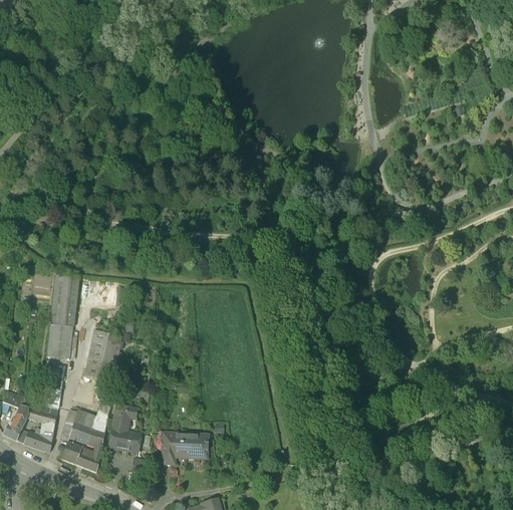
[(56,270),(47,351),(75,354),(77,325),(81,273),(56,270)]
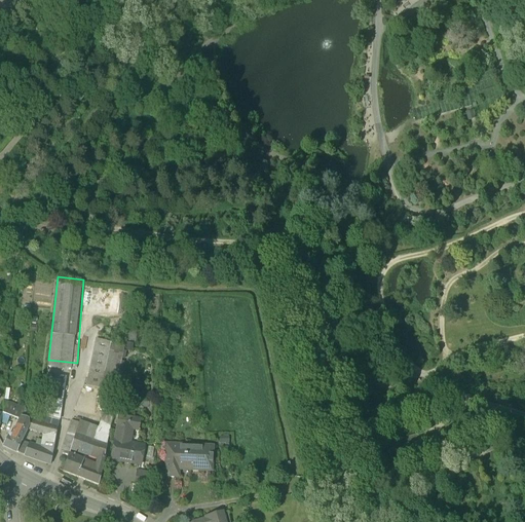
[(125,344),(97,336),(87,381),(103,384),(116,386),(125,344)]
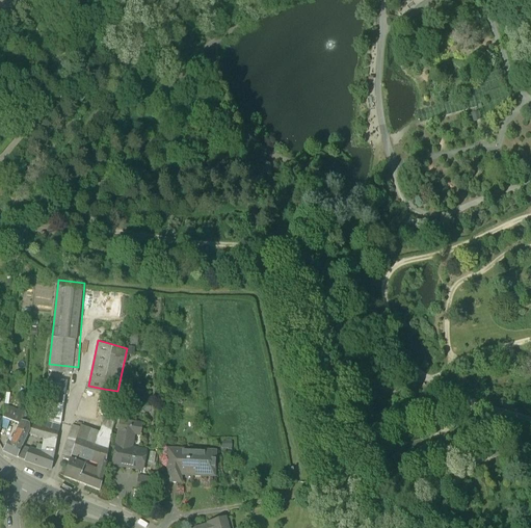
[(8,364),(1,363),(0,373),(0,374),(7,375),(8,364)]
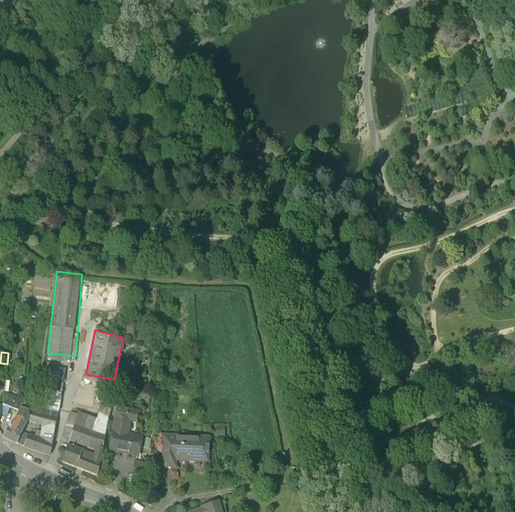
[(40,412),(57,416),(66,362),(46,360),(40,412)]
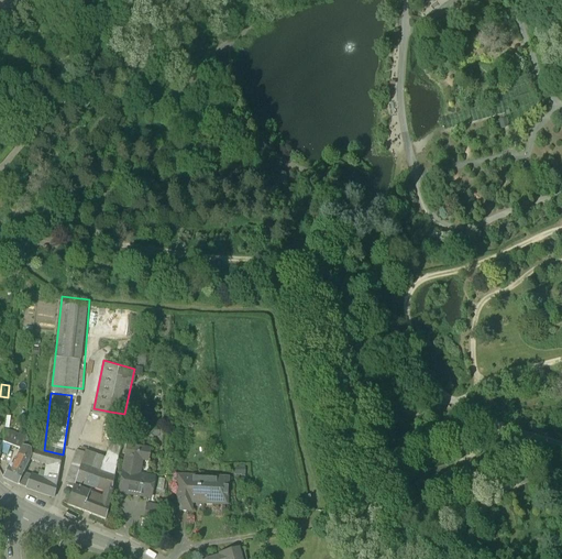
[(124,414),(110,412),(108,422),(111,422),(108,435),(111,436),(109,447),(107,455),(102,469),(102,470),(114,473),(123,427),(122,426),(124,414)]
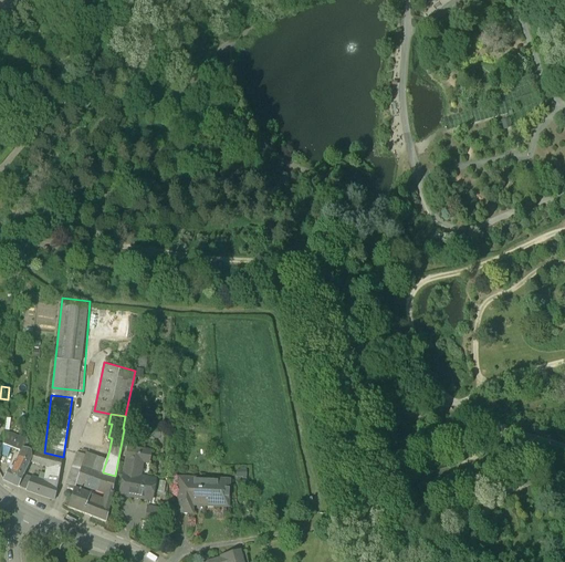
[(28,437),(6,428),(3,441),(22,448),(24,446),(28,437)]
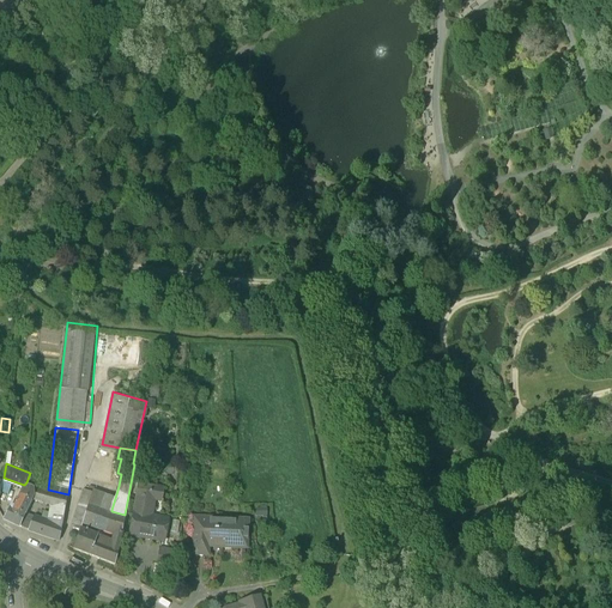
[(152,484),(140,481),(138,494),(139,494),(137,511),(134,511),(131,532),(164,537),(168,517),(150,514),(153,496),(150,496),(152,484)]
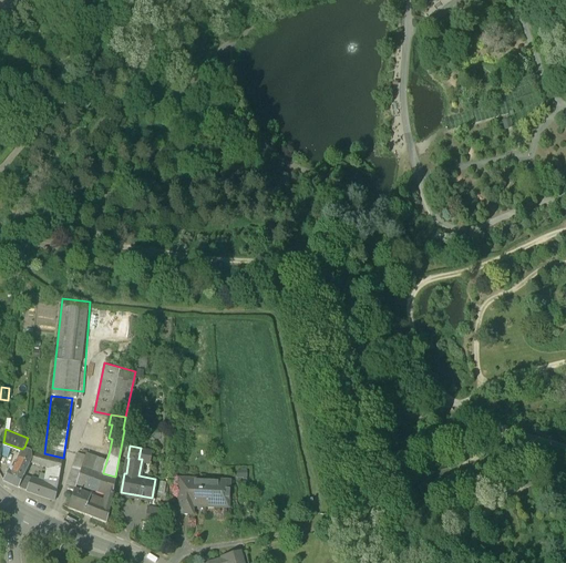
[(24,447),(22,449),(20,456),(30,461),(30,459),(32,456),(31,449),(24,447)]
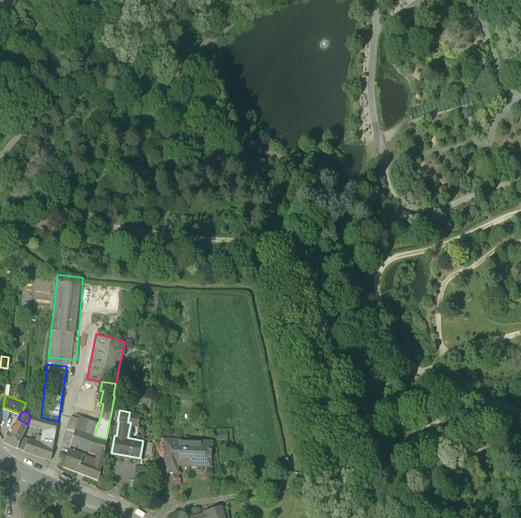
[(41,417),(29,413),(30,419),(28,422),(45,427),(42,439),(54,444),(58,421),(41,417)]
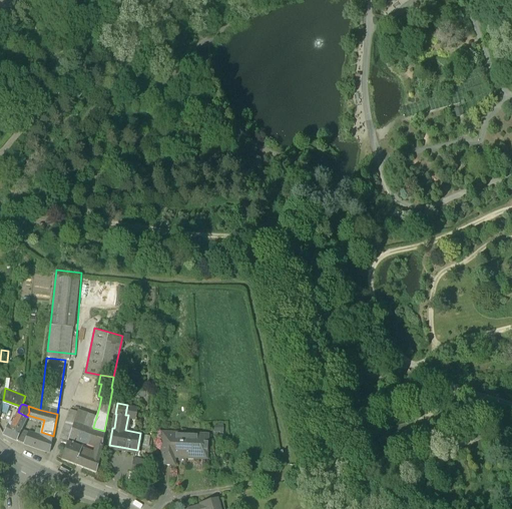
[(59,438),(68,440),(70,434),(74,421),(78,408),(69,407),(59,438)]
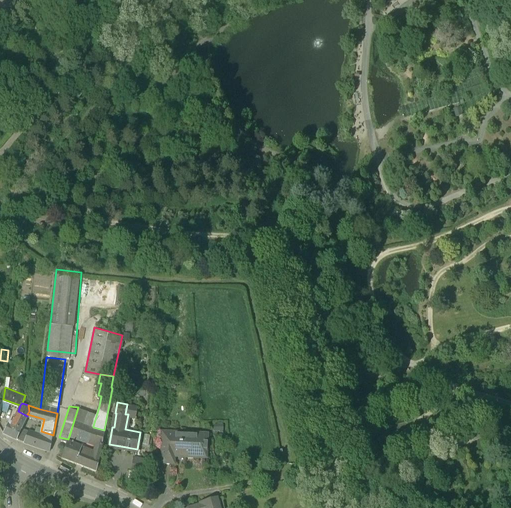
[(74,420),(93,426),(97,413),(78,407),(74,420)]
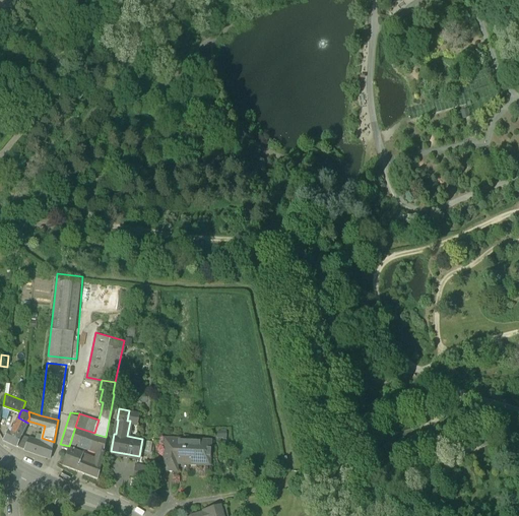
[(27,423),(18,417),(13,427),(12,429),(12,430),(21,435),(27,423)]
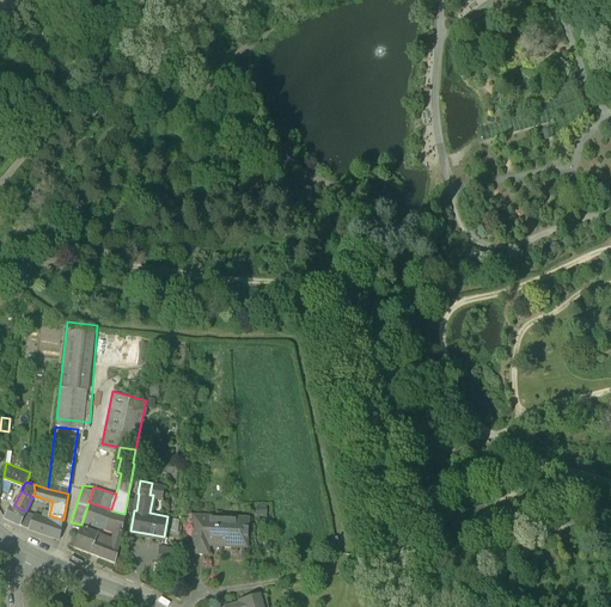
[(25,512),(14,506),(14,504),(10,502),(4,514),(22,522),(25,512)]
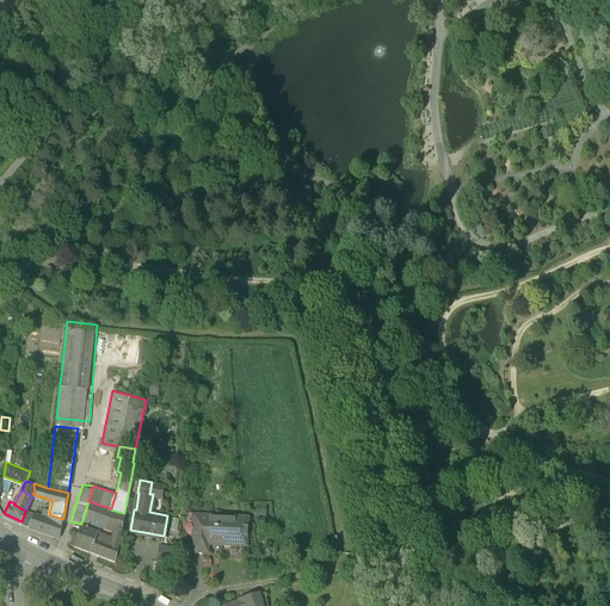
[(88,501),(84,517),(97,523),(106,525),(111,509),(111,508),(88,501)]
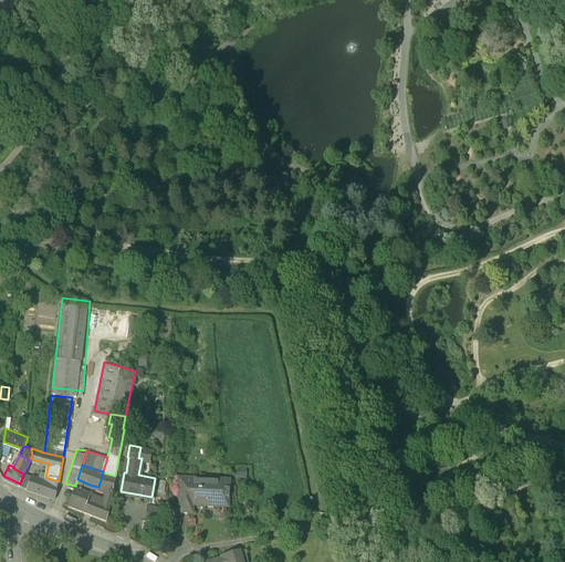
[(115,476),(103,472),(98,487),(106,490),(103,505),(110,507),(114,490),(113,489),(115,476)]
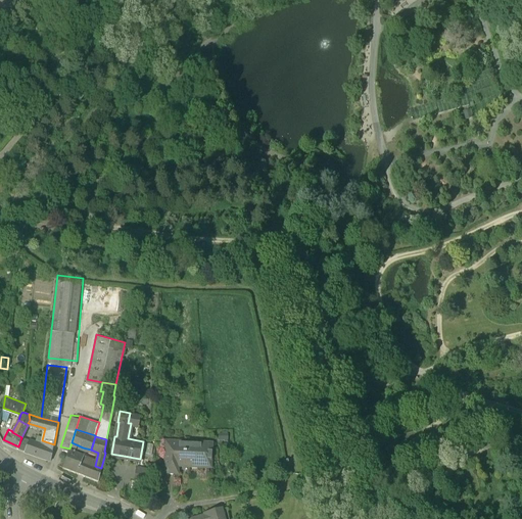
[(29,439),(21,437),(18,446),(25,450),(29,439)]
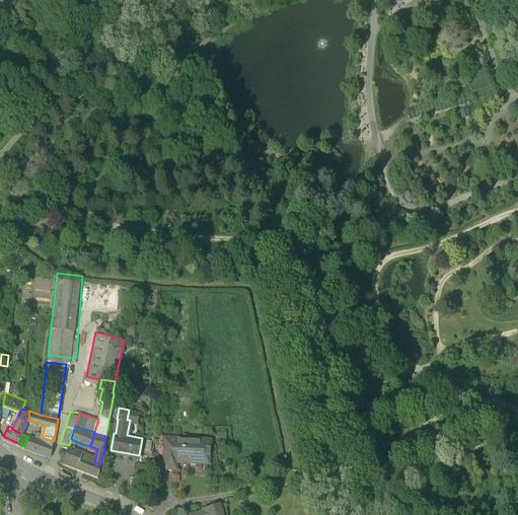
[(34,438),(28,436),(24,446),(40,451),(51,454),(53,446),(54,441),(42,437),(35,435),(34,438)]
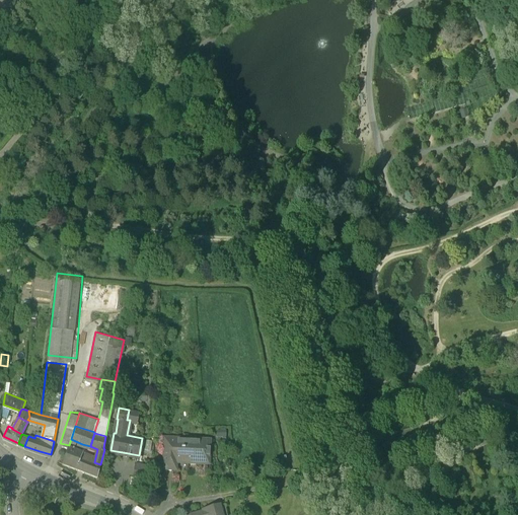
[(176,442),(164,441),(163,466),(176,466),(176,460),(209,461),(210,437),(176,436),(176,442)]
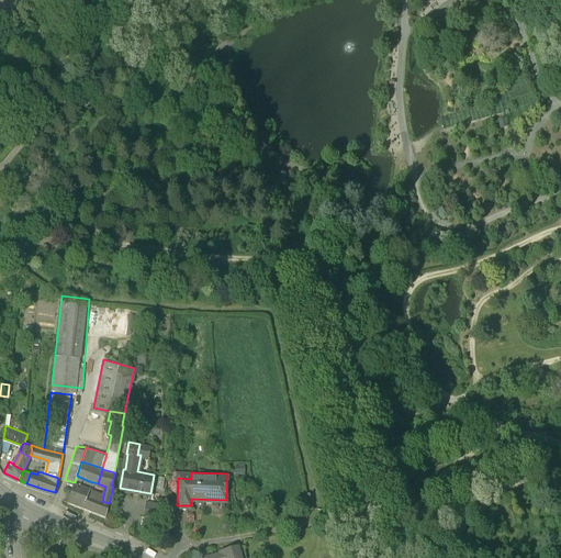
[(89,481),(77,476),(75,482),(87,487),(89,481)]
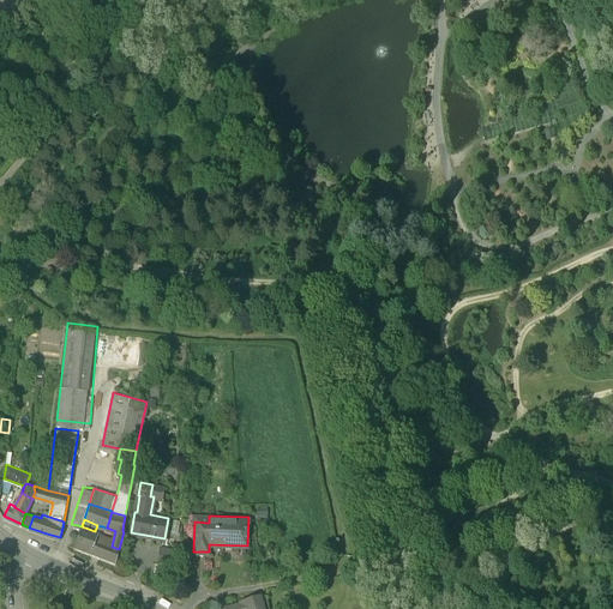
[(82,526),(74,546),(91,553),(96,541),(98,532),(95,531),(82,526)]
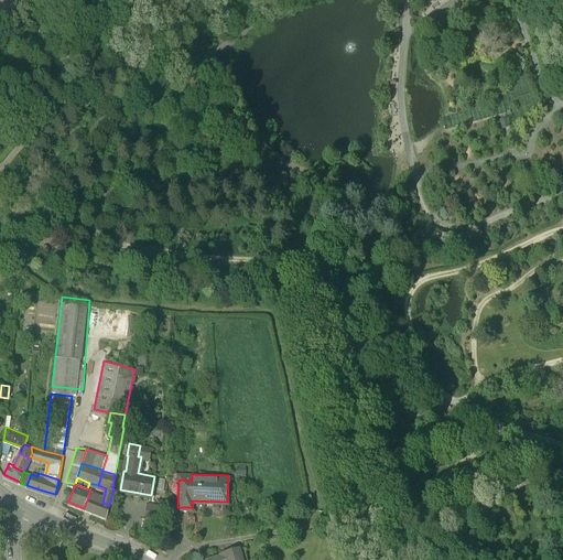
[(95,501),(88,497),(84,508),(91,510),(95,501)]
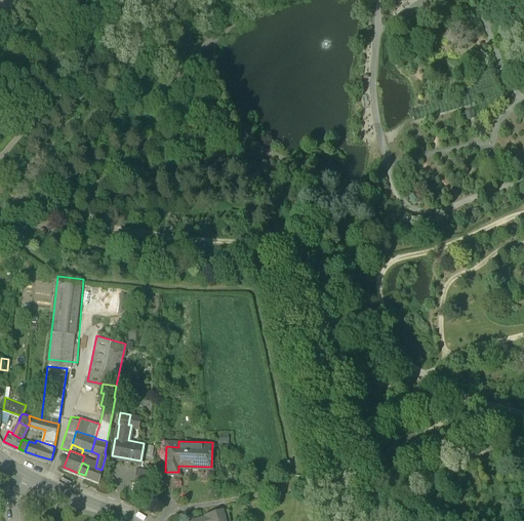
[(95,468),(88,466),(85,475),(99,481),(102,470),(95,468)]
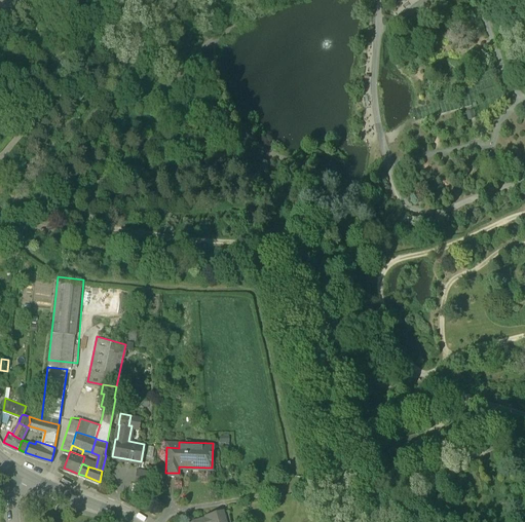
[(152,472),(138,469),(136,482),(150,484),(152,472)]
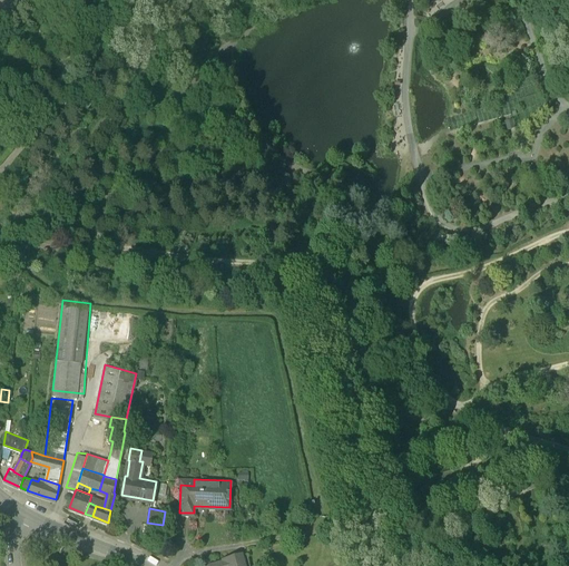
[(147,523),(144,521),(143,530),(160,535),(163,525),(147,523)]
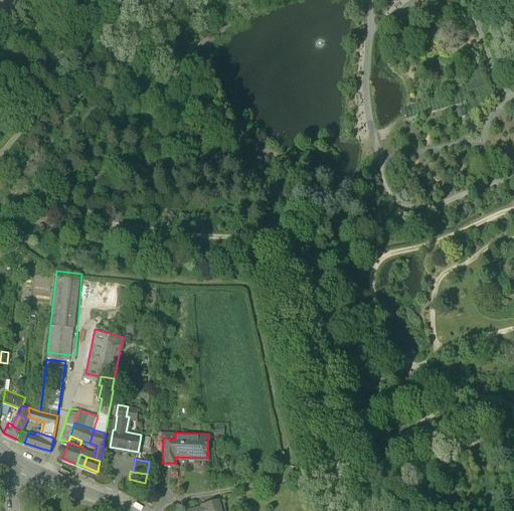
[(220,510),(217,499),(205,502),(205,503),(206,503),(208,510),(220,510)]
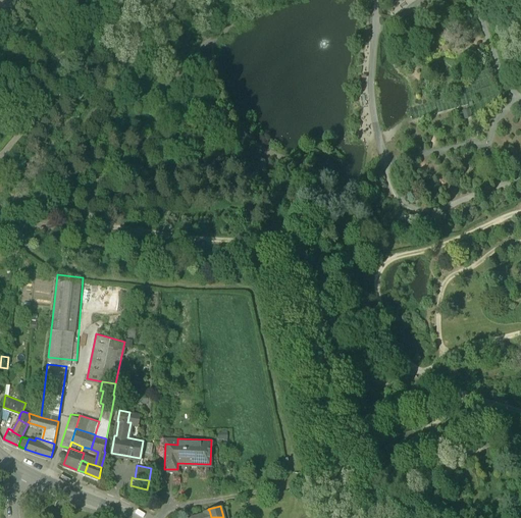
All buildings are outlined.
